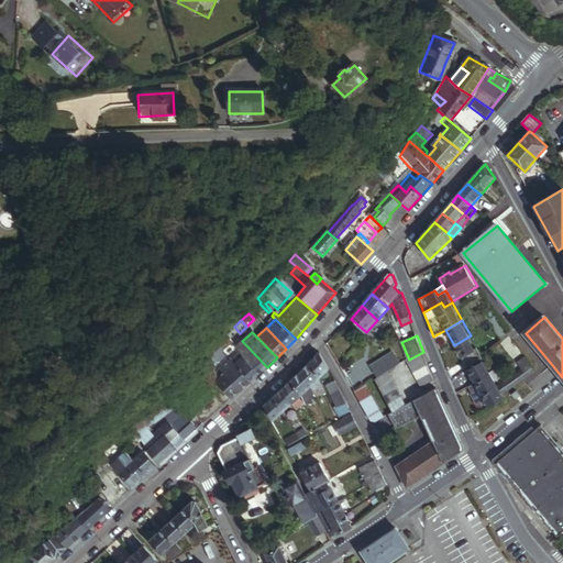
[(484,359),(471,335),(454,345),(461,357),(466,355),(471,363),(467,364),(470,367),(484,359)]
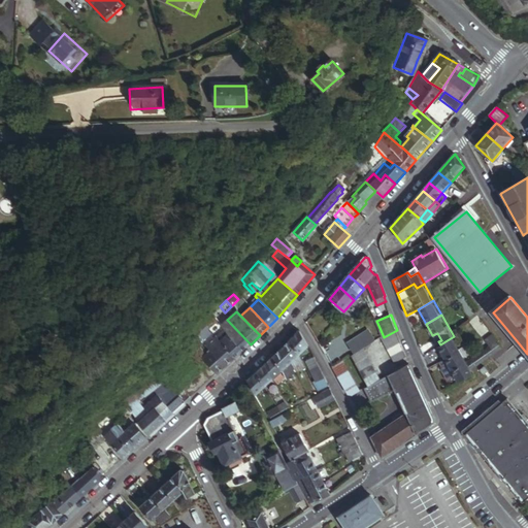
[(251,344),(227,320),(220,327),(223,331),(242,352),(251,344)]
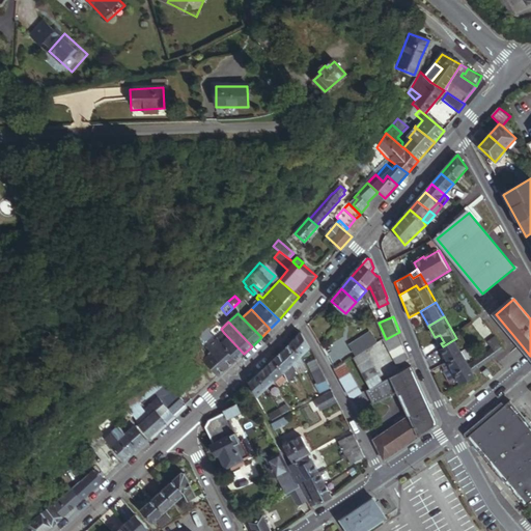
[(195,353),(220,328),(216,323),(190,347),(195,353)]
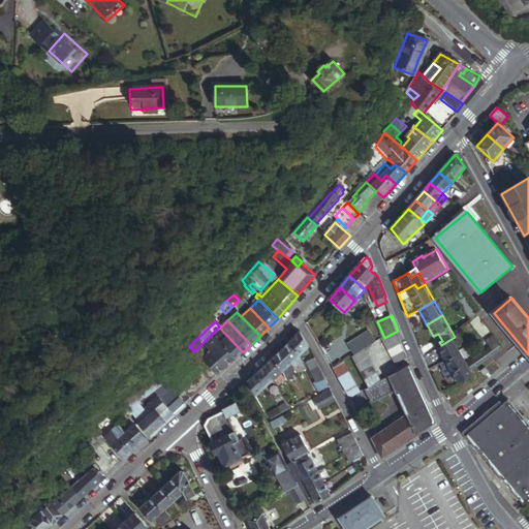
[(400,338),(398,331),(384,338),(382,340),(385,346),(400,338)]
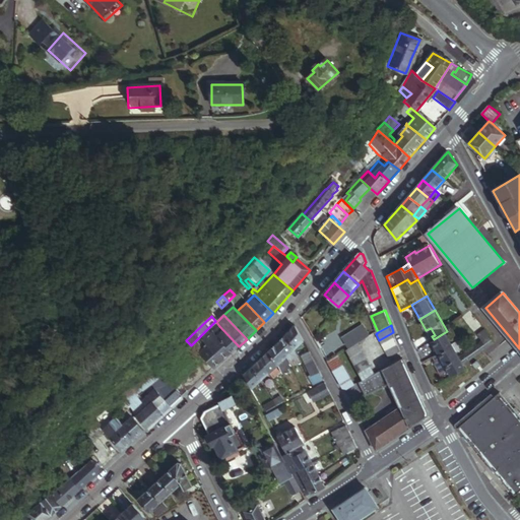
[(213,369),(239,346),(219,326),(216,328),(219,331),(214,337),(211,335),(202,343),(206,348),(199,354),(203,359),(213,369)]
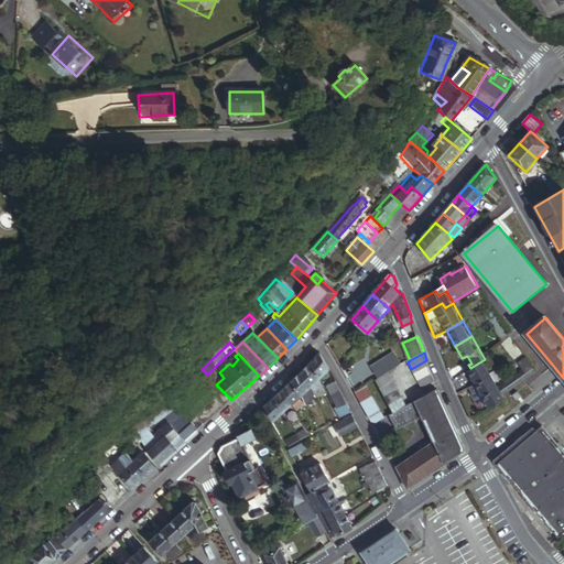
[(329,371),(320,354),(311,364),(321,380),(329,371)]
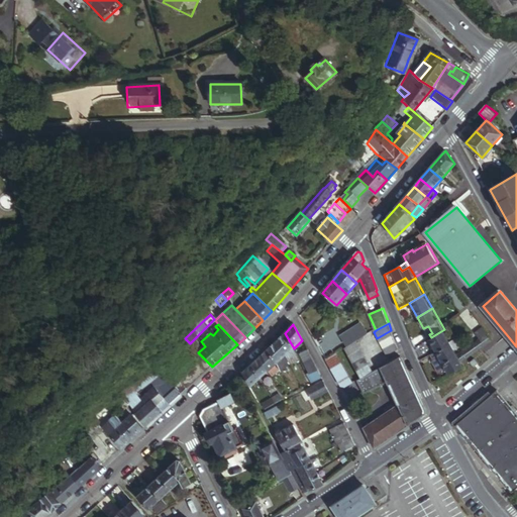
[(432,333),(428,326),(423,328),(429,338),(431,337),(429,334),(432,333)]
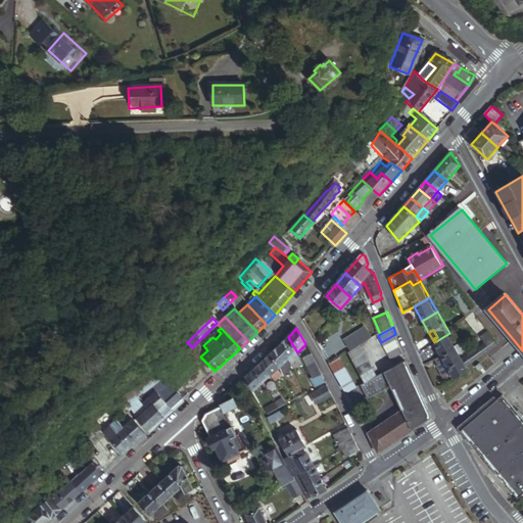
[(384,348),(398,341),(395,334),(381,342),(384,348)]
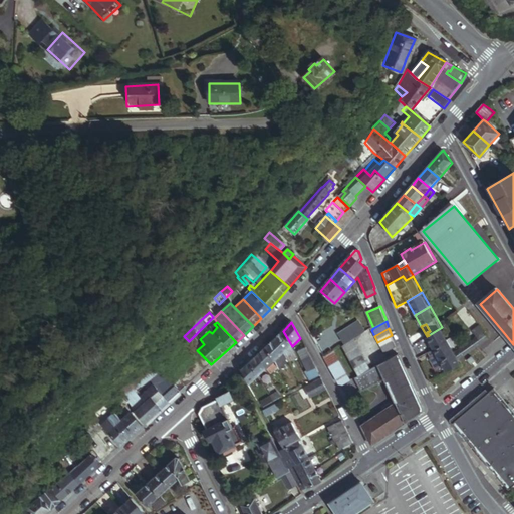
[(457,361),(489,340),(481,328),(474,333),(478,339),(454,355),(457,361)]
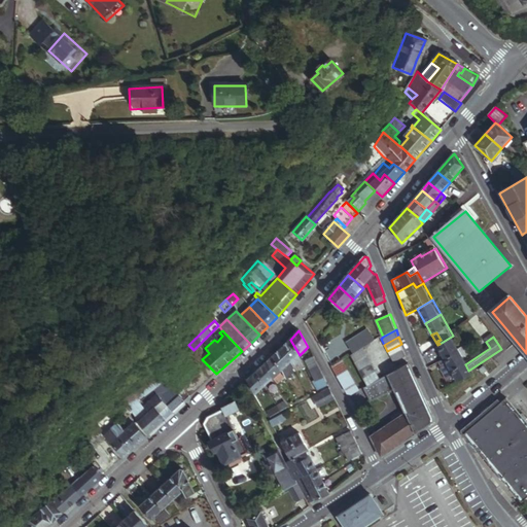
[(366,347),(360,338),(348,344),(354,354),(362,349),(366,347)]
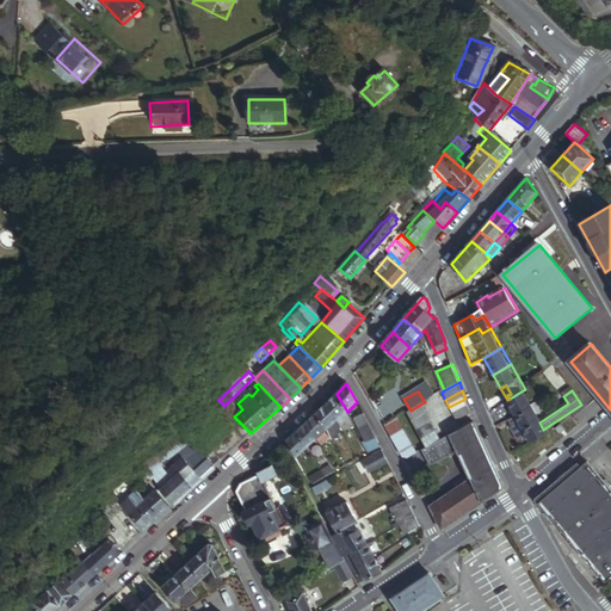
[(357,431),(347,412),(337,394),(328,405),(343,432),(351,427),(353,432),(357,431)]
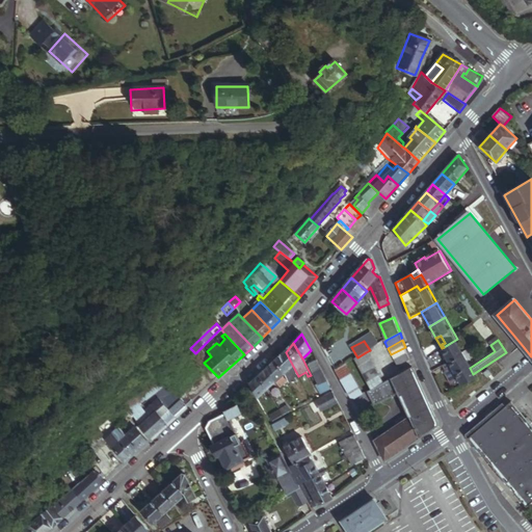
[(462,356),(461,353),(455,343),(443,350),(450,364),(462,356)]
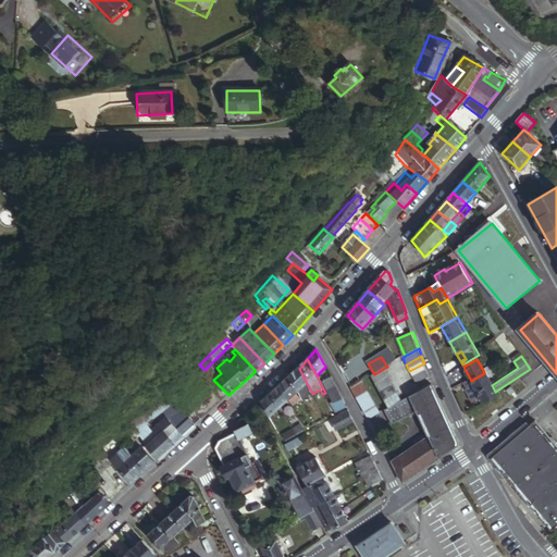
[(426,371),(424,363),(409,371),(413,378),(426,371)]
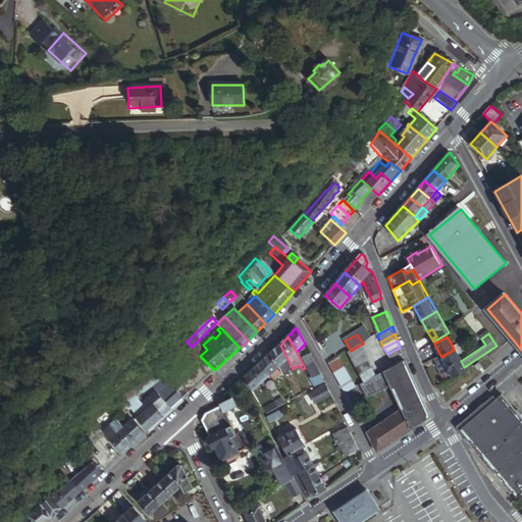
[(293,369),(280,346),(272,353),(279,368),(284,376),(293,369)]
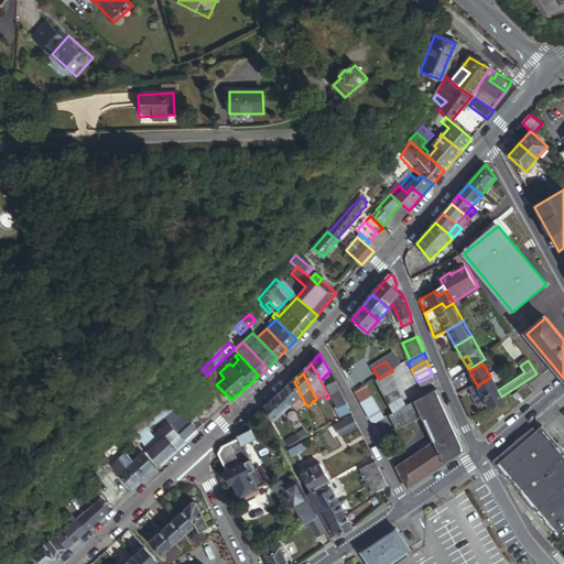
[(380,390),(393,382),(388,373),(379,379),(376,381),(380,390)]
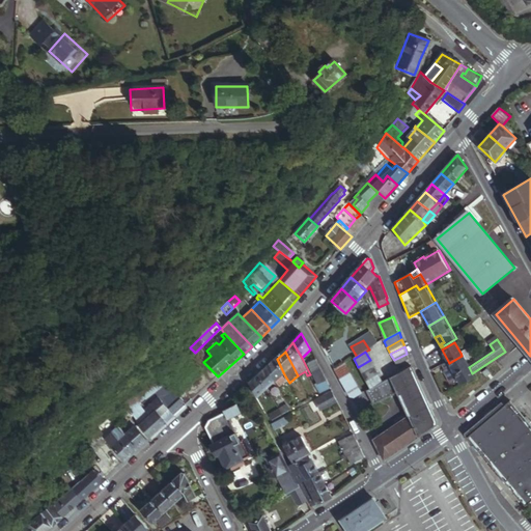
[(397,366),(410,360),(407,354),(394,360),(397,366)]
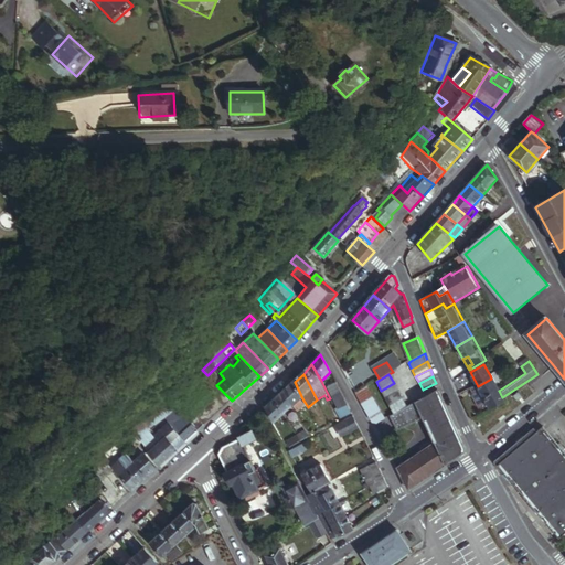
[(473,395),(473,397),(479,409),(488,404),(490,409),(504,401),(502,397),(499,391),(494,383),(498,381),(496,377),(492,380),(491,379),(478,386),(480,392),(473,395)]
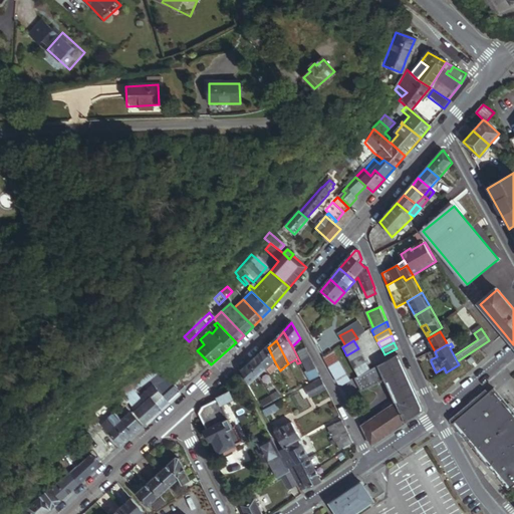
[(315,365),(305,346),(302,349),(302,350),(298,353),(307,371),(305,372),(309,382),(320,376),(315,365)]
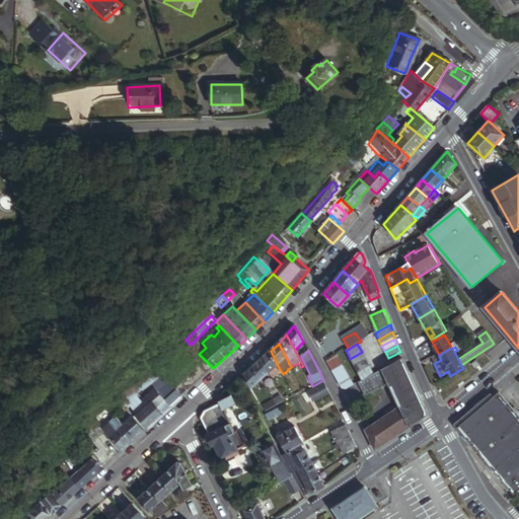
[(278,366),(271,351),(263,358),(271,372),(278,366)]
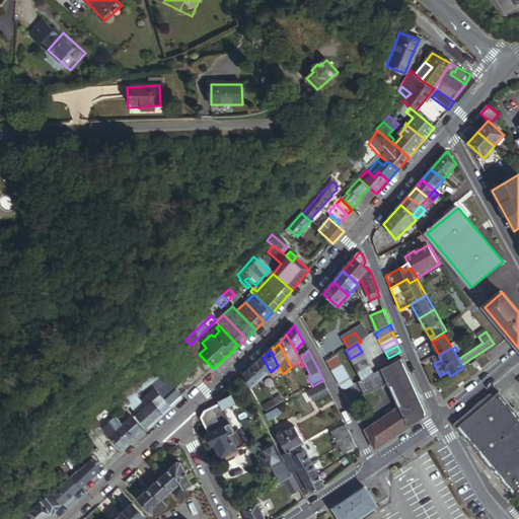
[(366,360),(362,352),(350,359),(354,366),(366,360)]
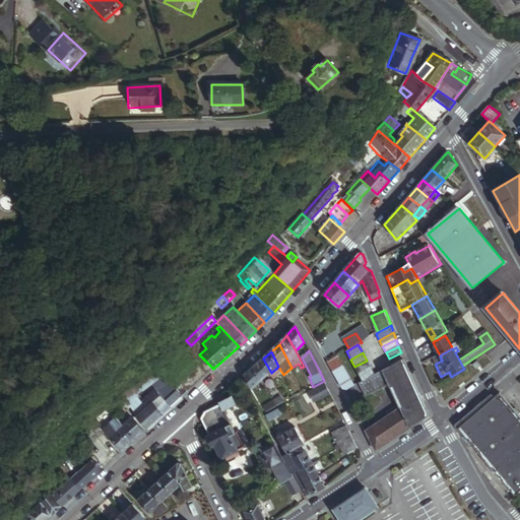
[(477,375),(490,364),(482,355),(470,365),(477,375)]
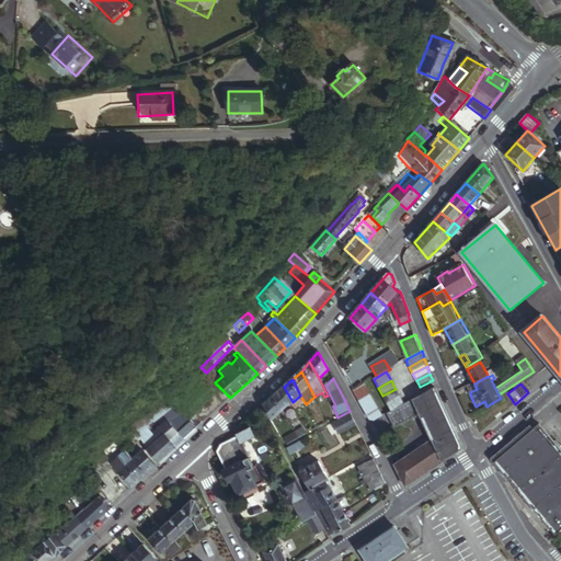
[(382,419),(363,385),(354,391),(370,421),(376,422),(382,419)]
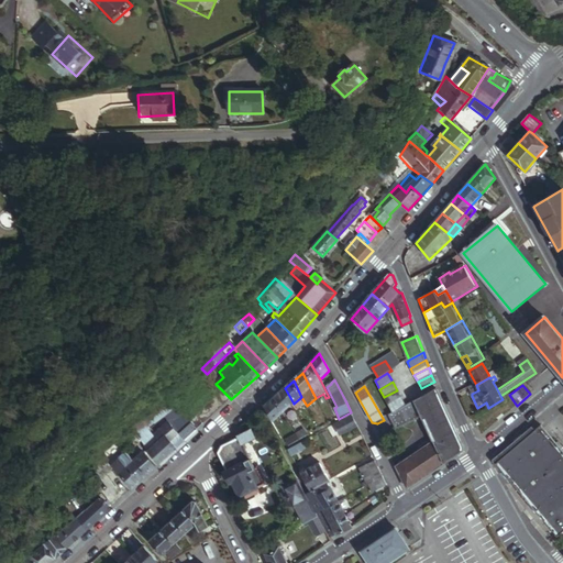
[(231,399),(220,388),(214,394),(224,405),(231,399)]
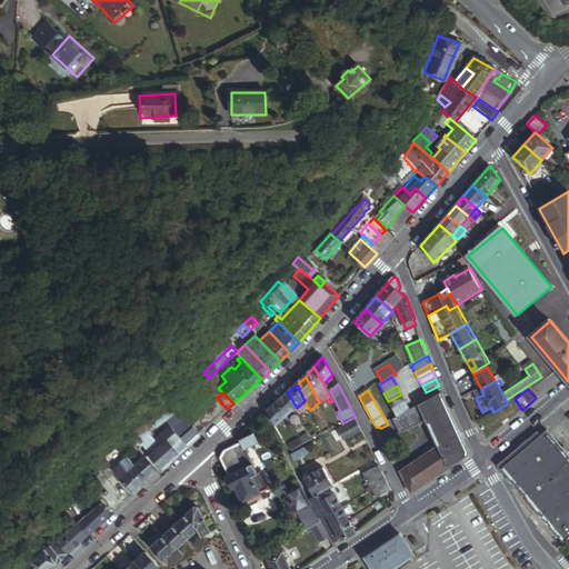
[(297,408),(288,392),(278,401),(287,418),(297,408)]
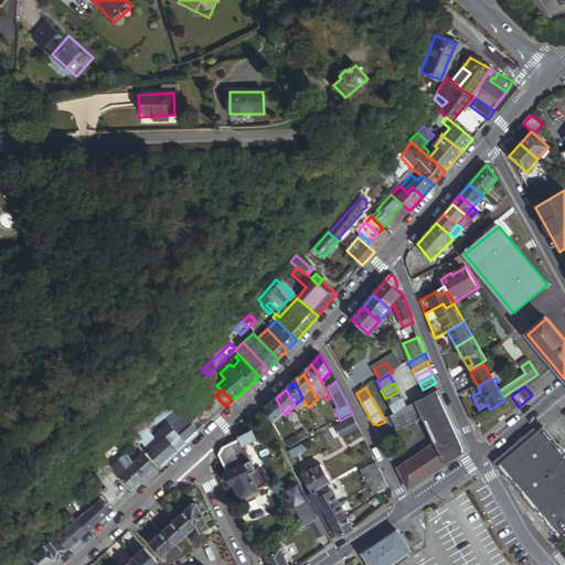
[(390,407),(403,398),(398,392),(385,398),(390,407)]
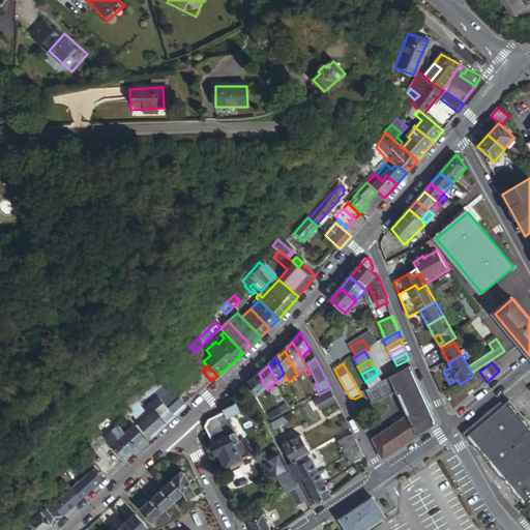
[(435,418),(411,367),(383,383),(371,390),(367,391),(374,403),(398,394),(410,416),(420,436),(435,425),(435,423),(436,421),(435,418)]
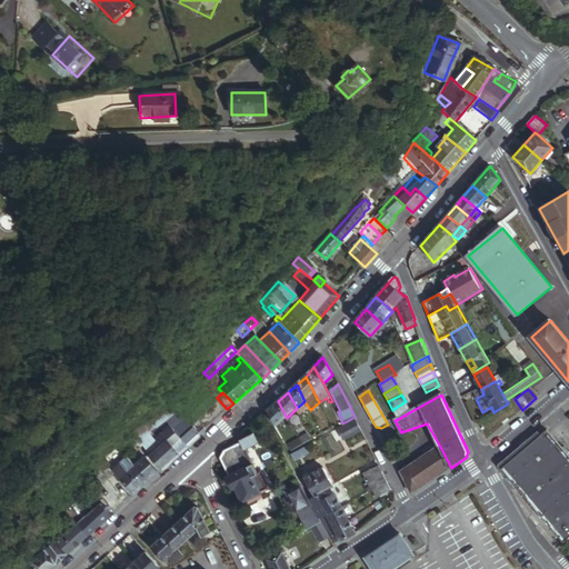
[(200,435),(227,409),(217,398),(189,423),(200,435)]
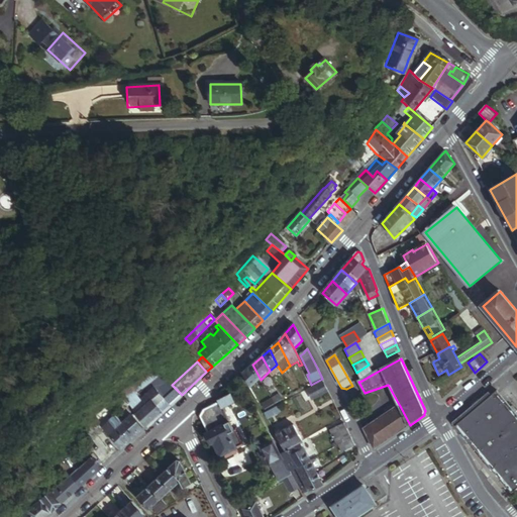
[(251,387),(261,380),(252,365),(244,373),(251,387)]
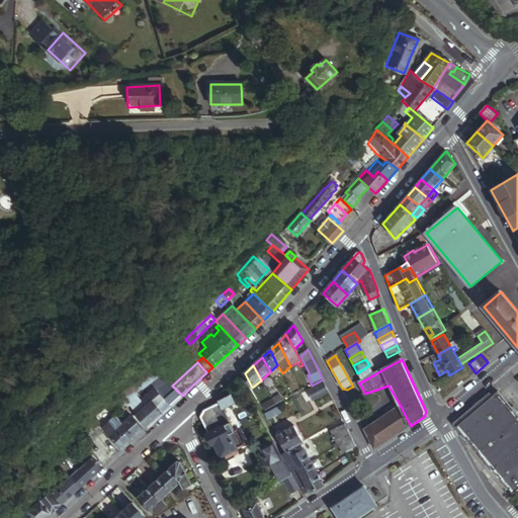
[(362,381),(374,374),(369,365),(357,373),(362,381)]
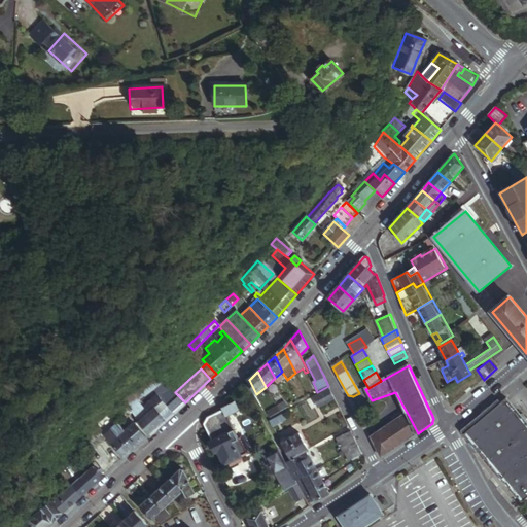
[(149,435),(173,413),(159,397),(142,412),(136,403),(156,388),(160,391),(167,384),(159,376),(123,405),(140,426),(149,435)]
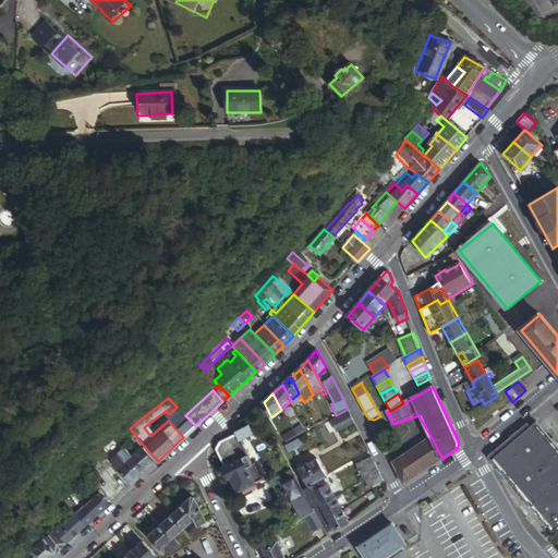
[(185,415),(177,407),(169,414),(165,419),(168,421),(183,437),(196,426),(185,415)]
